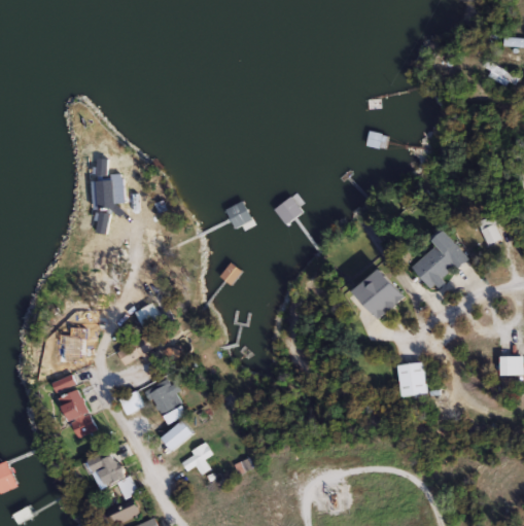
[(523,46),(508,43),(510,35),(523,38),(523,46)]
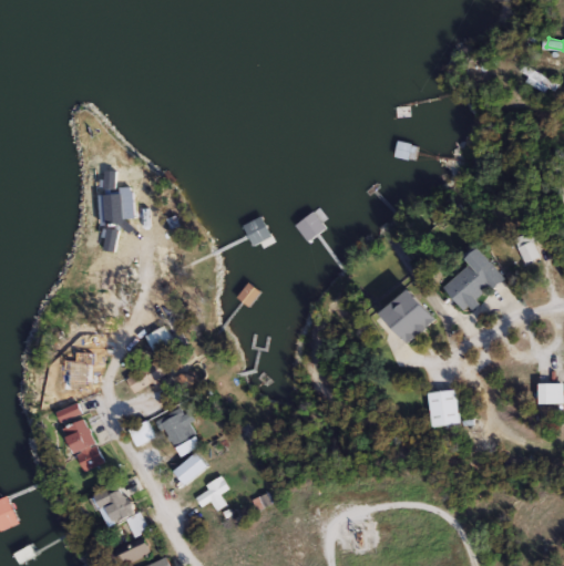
[(519,73),(525,63),(556,85),(550,95),(519,73)]
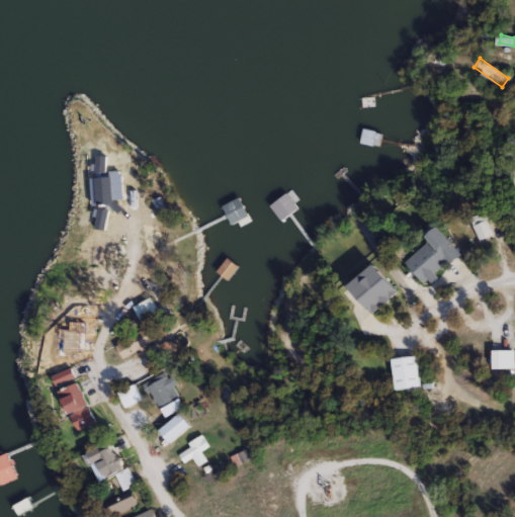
[(371,132),(370,145),(357,144),(358,131),(371,132)]
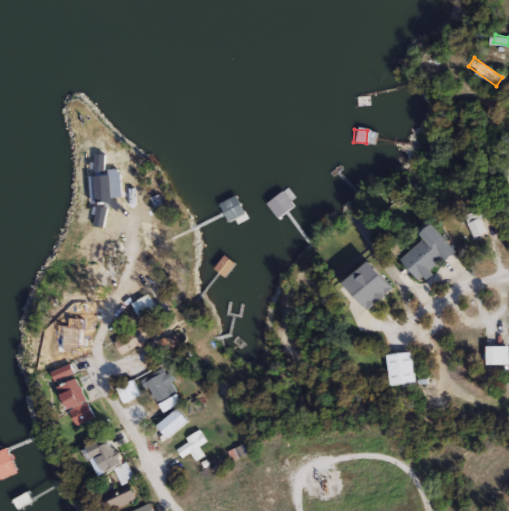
[(216,206),(232,197),(242,215),(226,224),(216,206)]
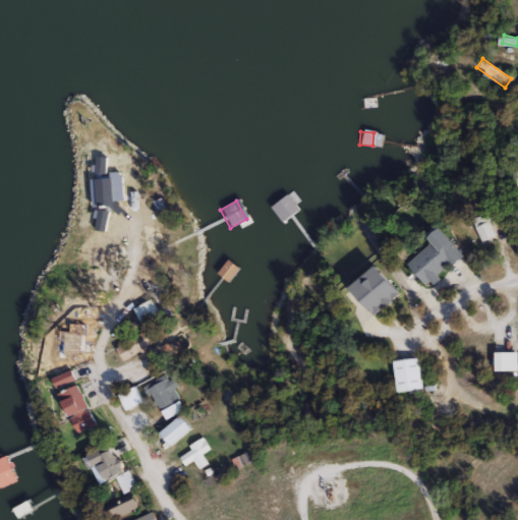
[(471,220),(485,213),(496,235),(481,242),(471,220)]
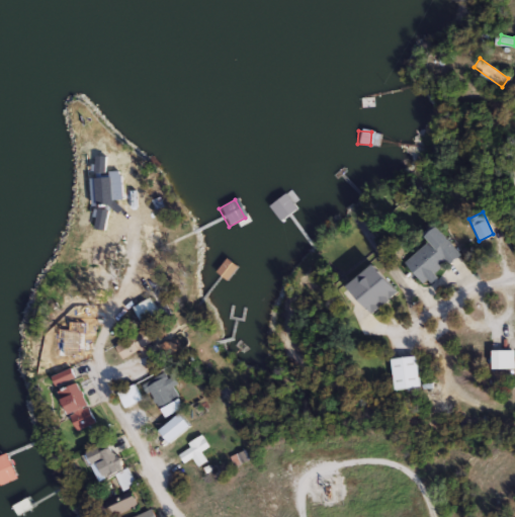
[(431,240),(428,237),(438,228),(460,253),(424,284),(405,262),(431,240)]
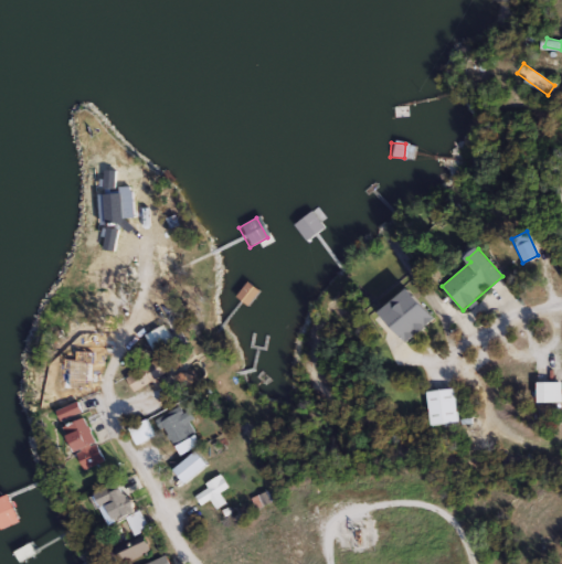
[(383,311),(412,288),(436,318),(407,342),(383,311)]
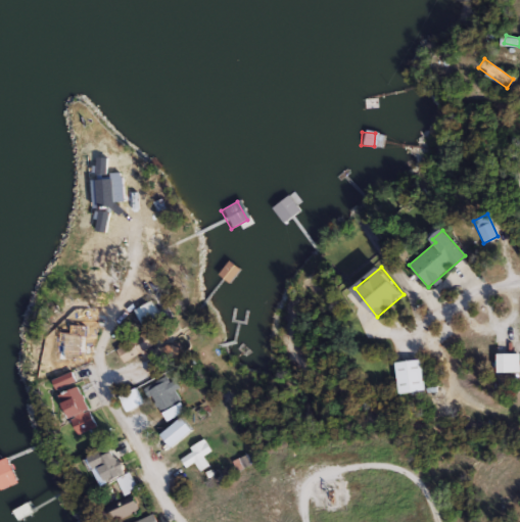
[(134,310),(153,299),(163,320),(144,330),(134,310)]
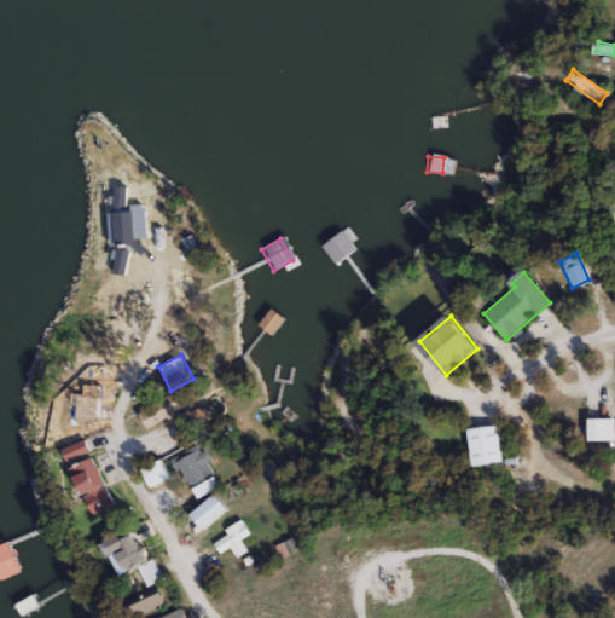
[(151,433),(138,417),(167,392),(180,408),(151,433)]
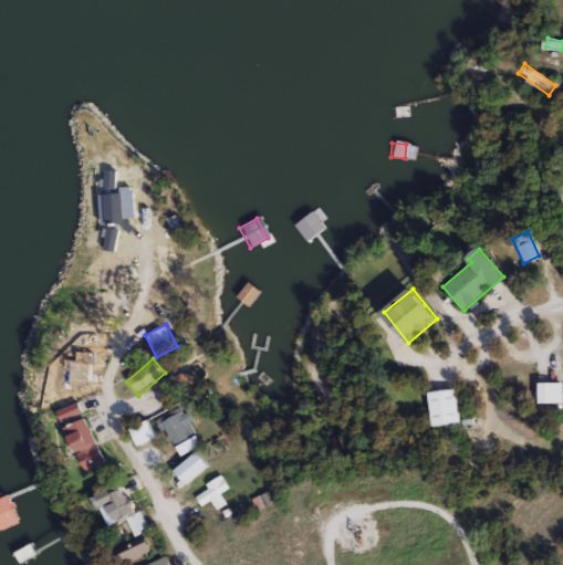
[(561,383),(561,403),(537,403),(537,383),(561,383)]
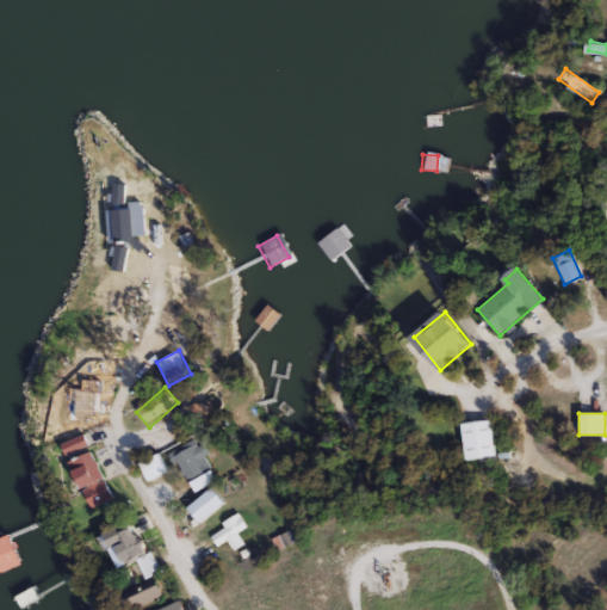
[(460,423),(490,420),(493,457),(464,460),(460,423)]
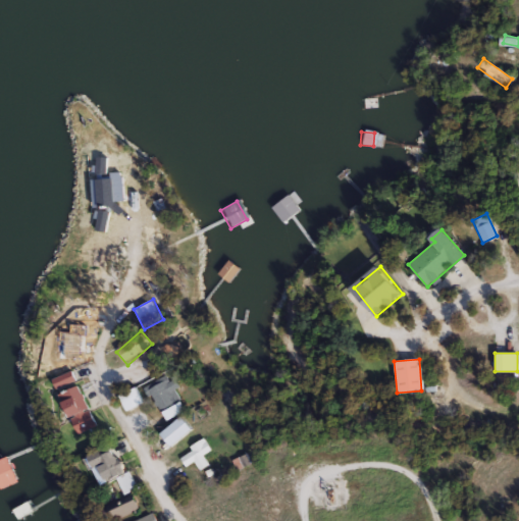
[(56,387),(53,379),(70,371),(73,380),(56,387)]
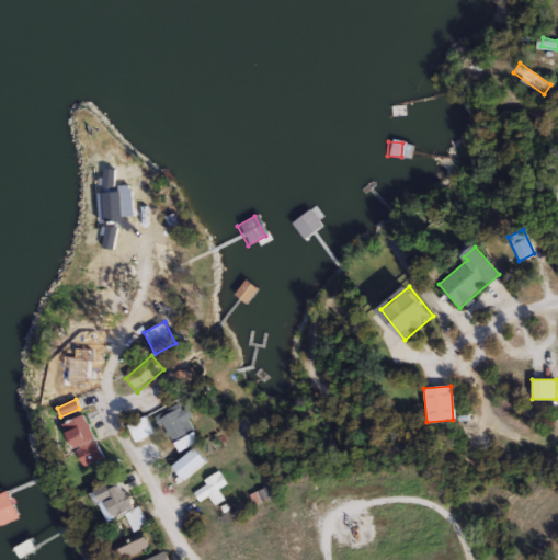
[(154,415),(177,403),(181,411),(189,407),(193,415),(186,420),(193,431),(198,441),(173,454),(154,415)]
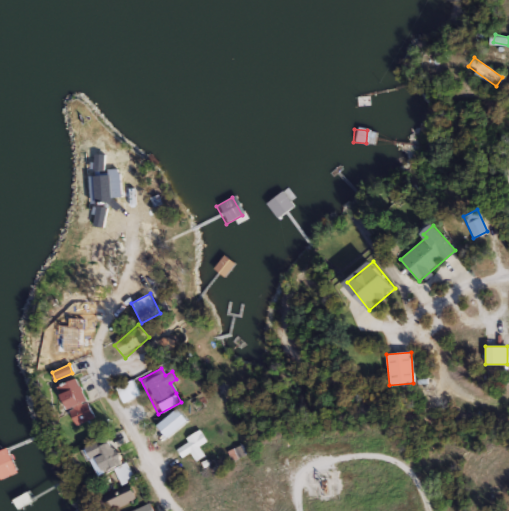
[(58,386),(74,379),(92,417),(76,424),(58,386)]
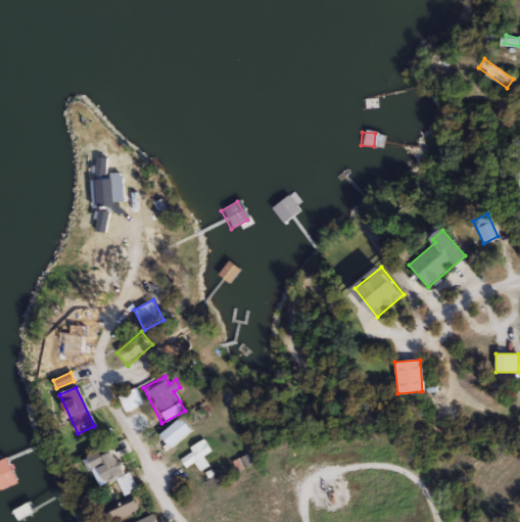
[(142,404),(123,413),(115,397),(134,388),(142,404)]
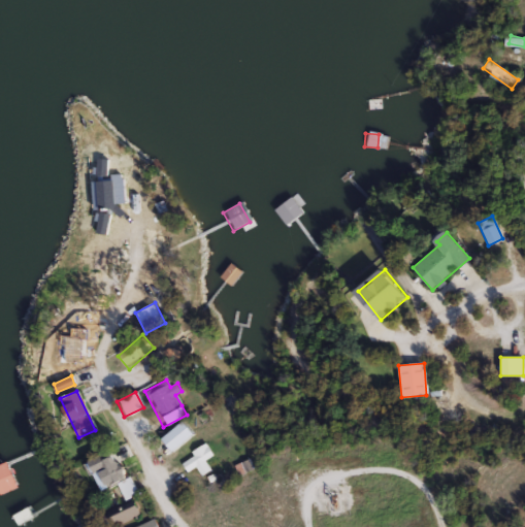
[(204,423),(175,441),(169,432),(198,414),(204,423)]
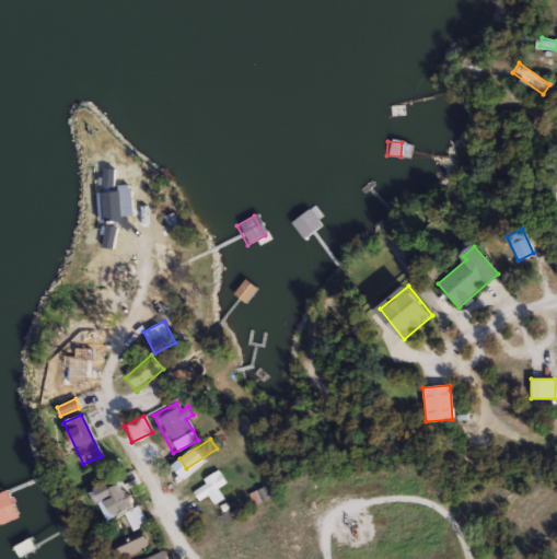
[(215,489),(220,501),(210,507),(206,497),(195,502),(188,487),(219,473),(224,484),(215,489)]
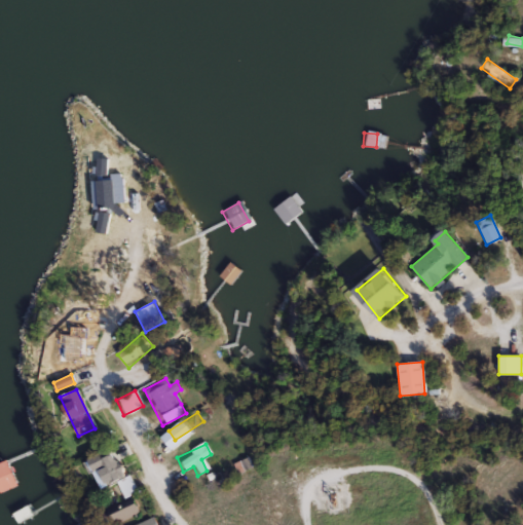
[(135,492),(122,498),(114,483),(108,486),(94,457),(112,448),(135,492)]
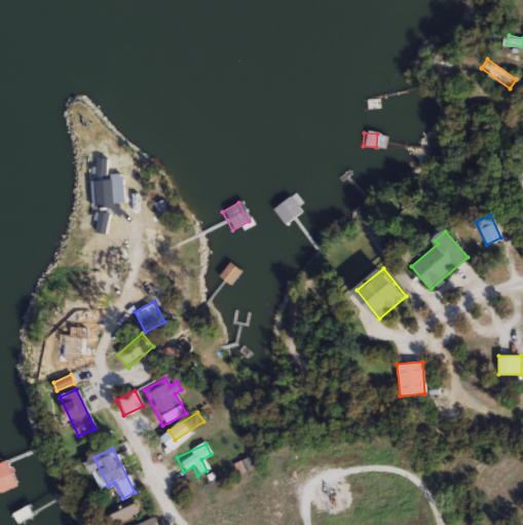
[(251,470),(235,475),(232,463),(248,458),(251,470)]
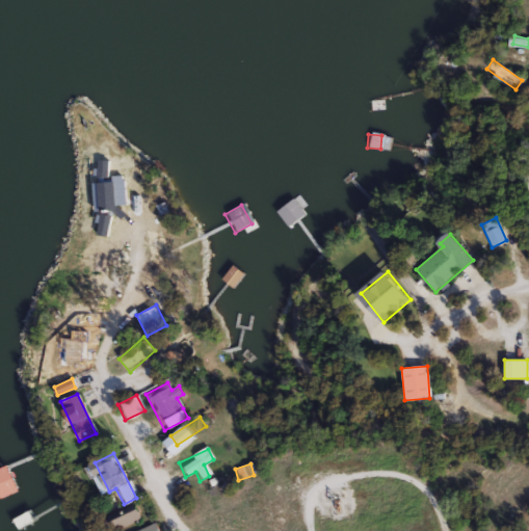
[(17,490),(0,498),(0,468),(6,466),(17,490)]
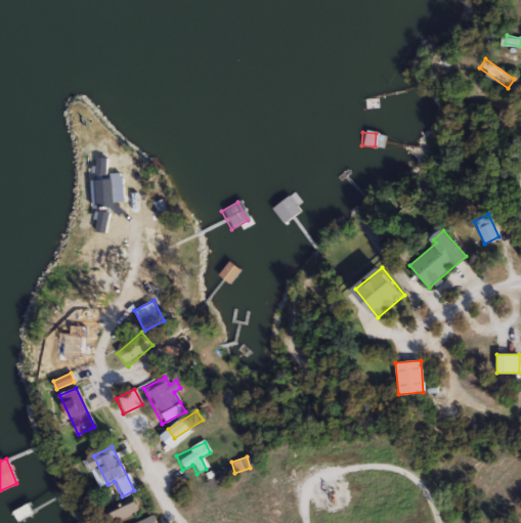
[(137,508),(117,522),(107,509),(128,494),(137,508)]
